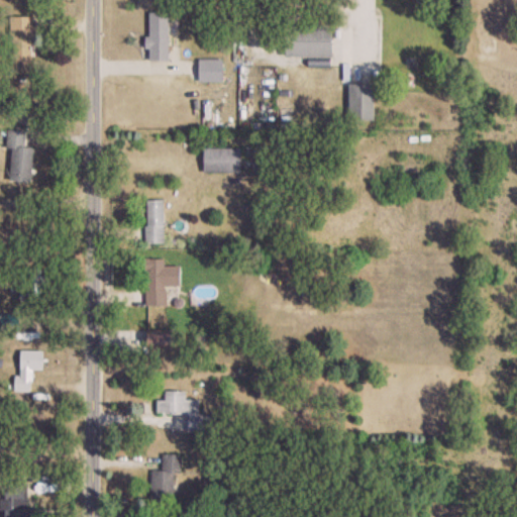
[(150,13),(150,60),(170,60),(170,13),(150,13)]
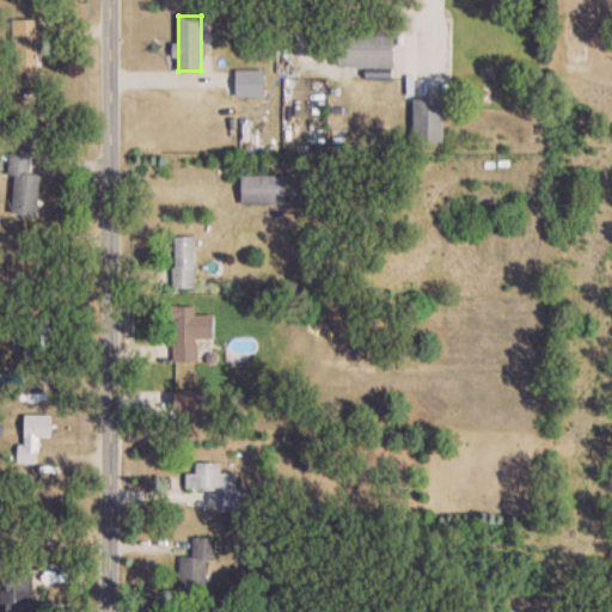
[(40,20),(14,20),(16,89),(40,87),(40,20)]
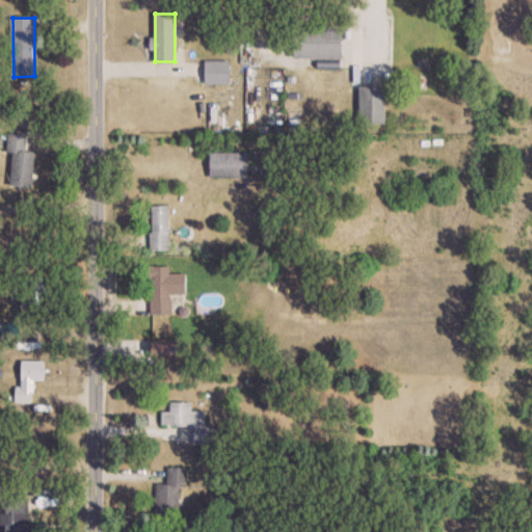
[(296,58),(345,58),(345,26),(296,26),(296,58)]
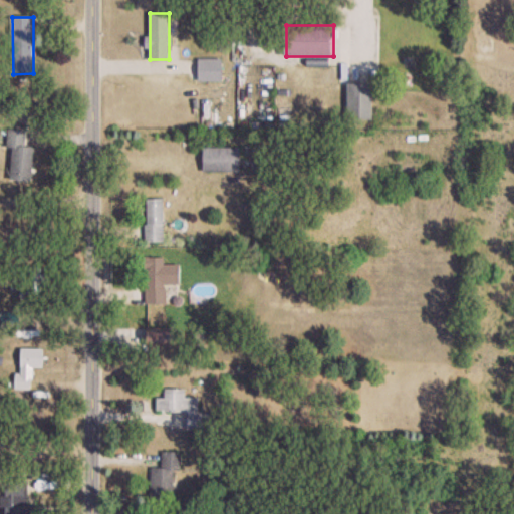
[(224,59),(199,59),(199,74),(224,74),(224,59)]
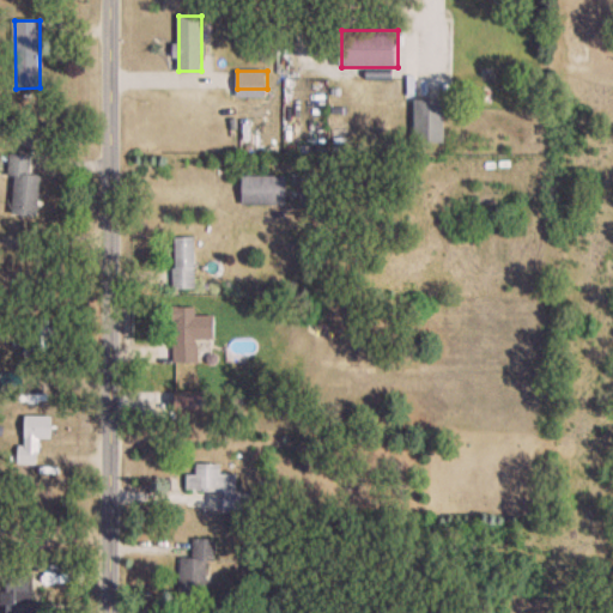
[(417,141),(445,141),(445,99),(417,99),(417,141)]
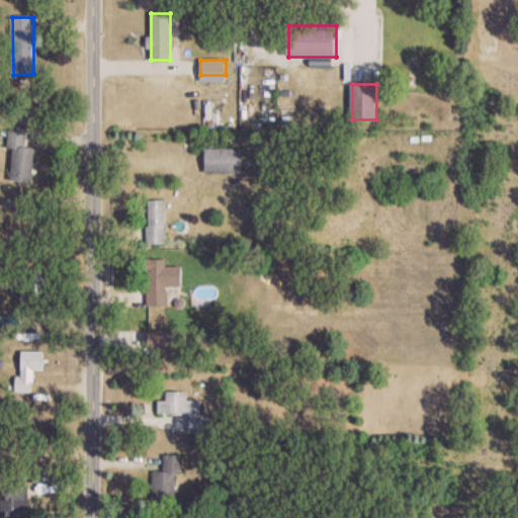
[(27,131),(8,131),(8,148),(13,149),(11,182),(33,183),(34,148),(27,148),(27,131)]
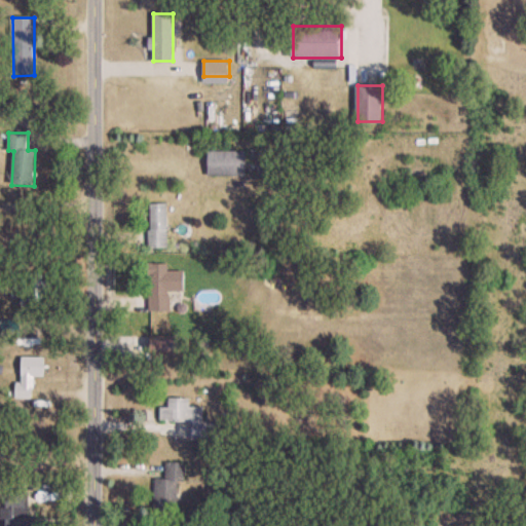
[(246,151),(210,151),(210,175),(246,175),(246,151)]
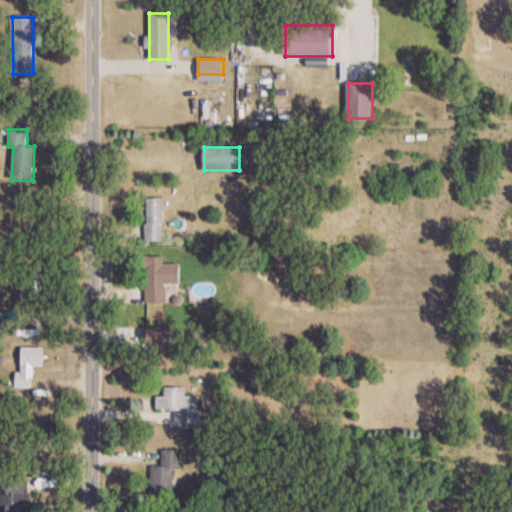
[(163,241),(163,198),(146,198),(146,241),(163,241)]
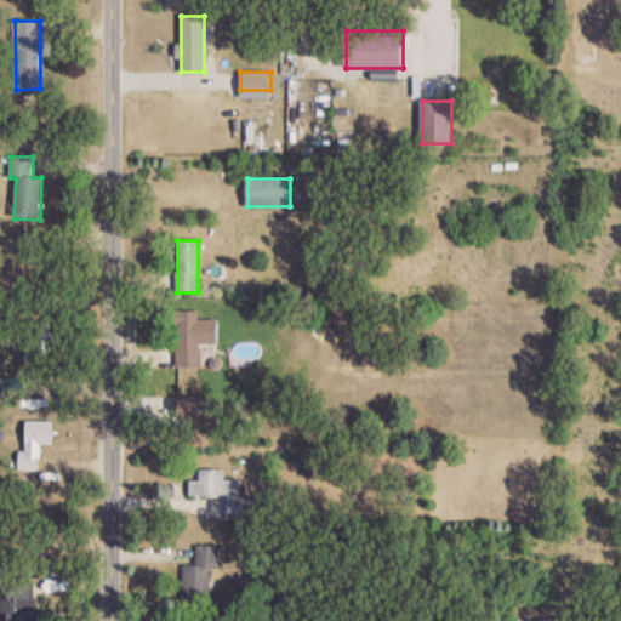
[(199,311),(177,311),(177,366),(201,366),(201,343),(217,343),(217,319),(199,319),(199,311)]
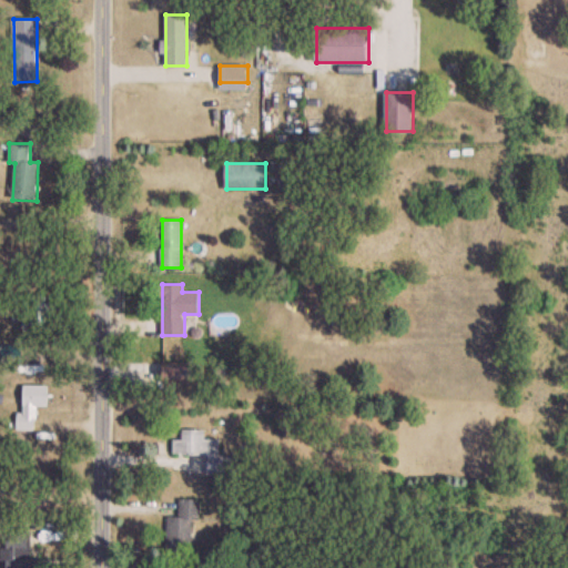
[(50,325),(50,296),(28,296),(28,325),(50,325)]
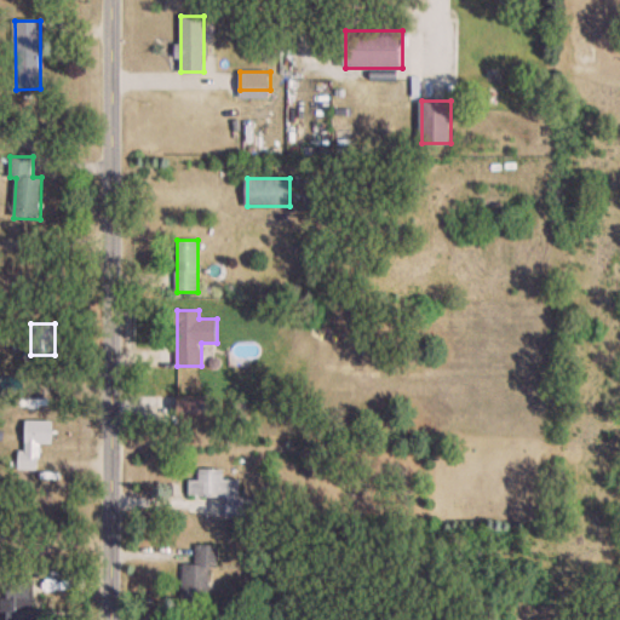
[(53,422),(27,422),(27,446),(53,446),(53,422)]
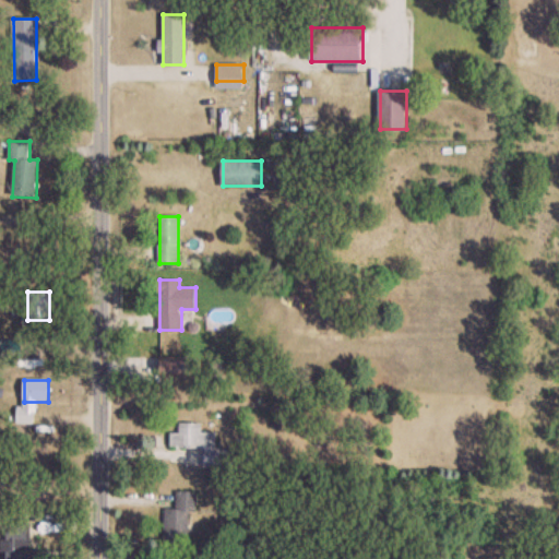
[(216,432),(202,431),(202,424),(181,423),(180,433),(171,432),(171,448),(205,449),(204,468),(244,470),(245,449),(216,448),(216,432)]
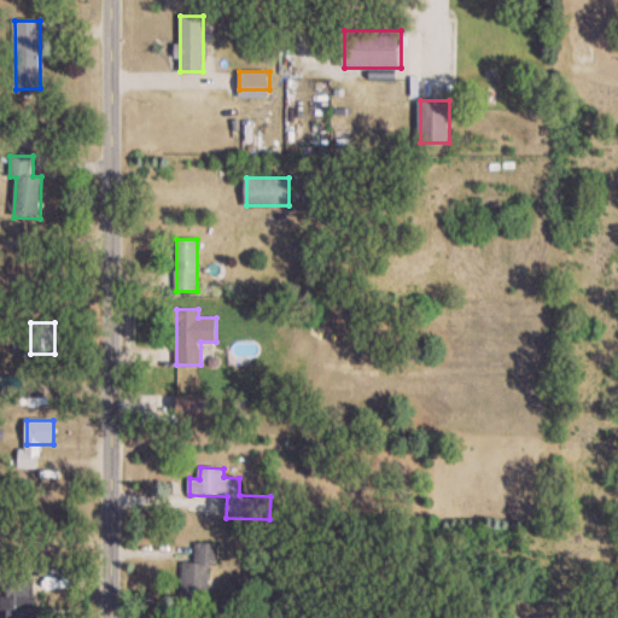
[(215,543),(196,543),(196,563),(182,563),(182,594),(215,594),(215,543)]
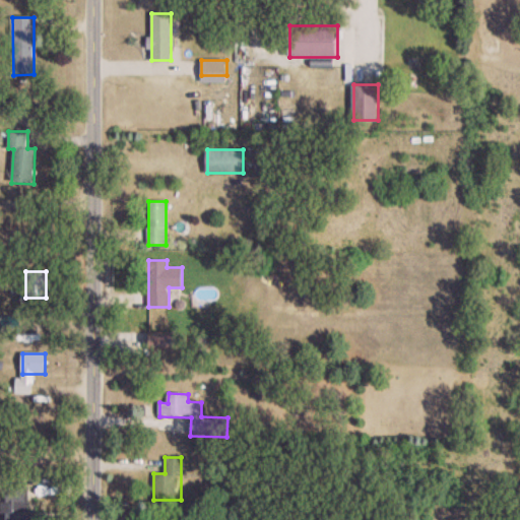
[(4,519),(35,519),(36,510),(26,510),(26,488),(5,488),(4,519)]
